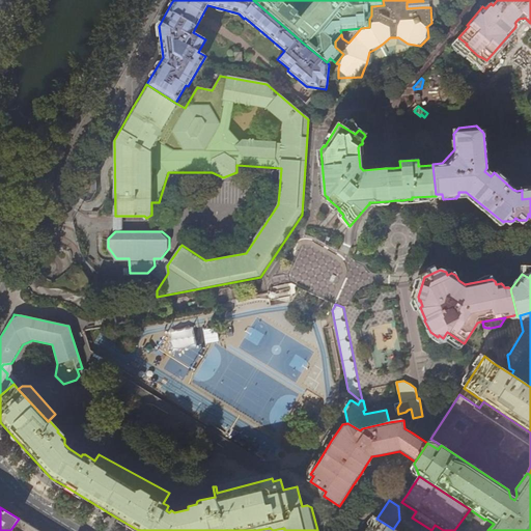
[(38,530),(23,521),(19,519),(10,530),(38,530)]
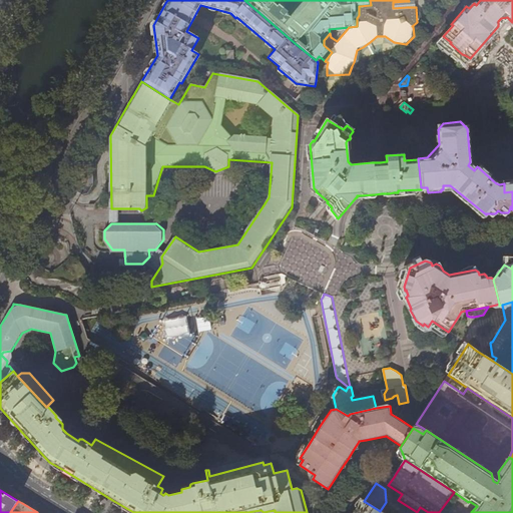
[(382,512),(380,511),(364,501),(362,503),(355,512),(382,512)]
